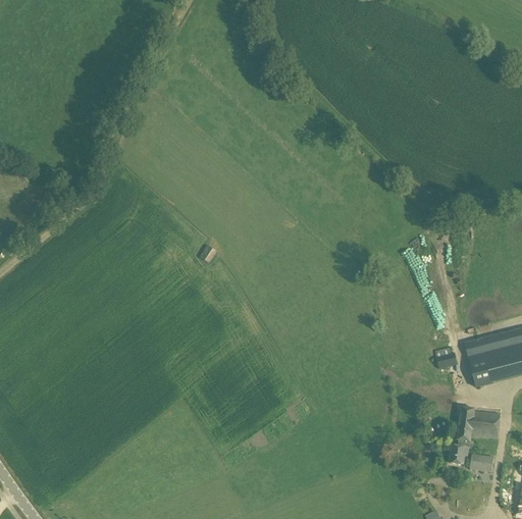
[(207,261),(215,249),(207,244),(199,255),(207,261)]
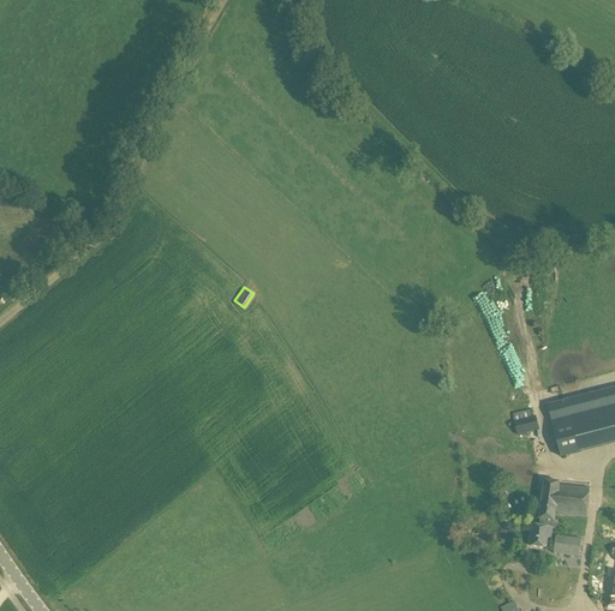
[(551,418),(560,455),(589,448),(586,438),(614,431),(614,383),(599,388),(604,405),(551,418)]
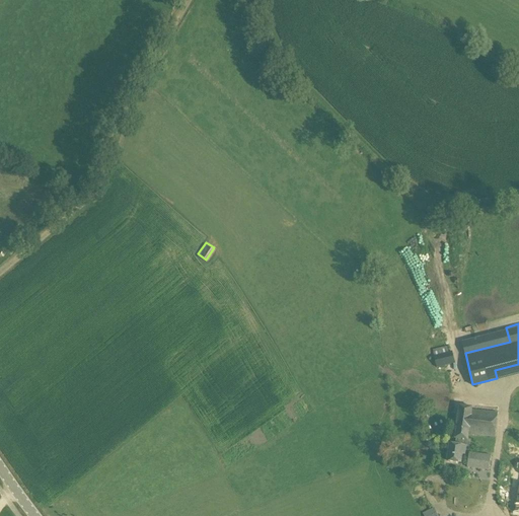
[(448,350),(447,344),(433,347),(437,365),(455,361),(452,349),(448,350)]
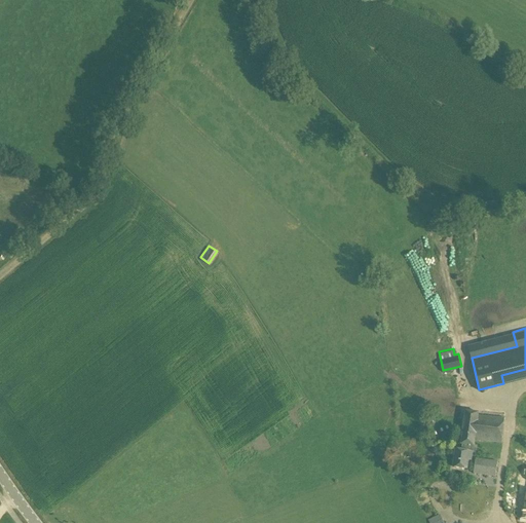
[(455,447),(453,465),(467,467),(470,458),(472,458),(473,450),(477,451),(478,443),(475,443),(475,437),(501,441),(504,415),(479,412),(479,409),(465,408),(461,442),(463,442),(462,448),(455,447)]
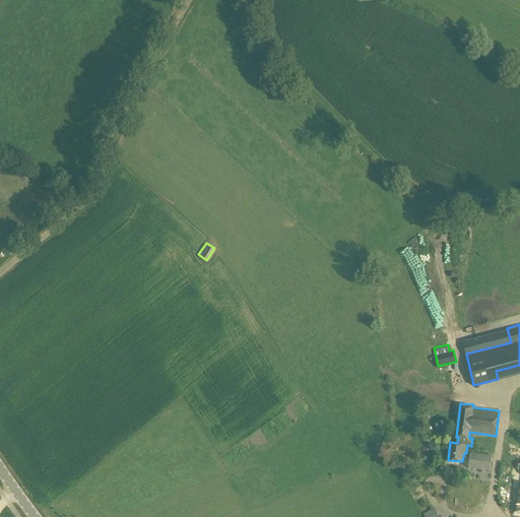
[(492,453),(470,450),(468,465),(490,468),(492,453)]
